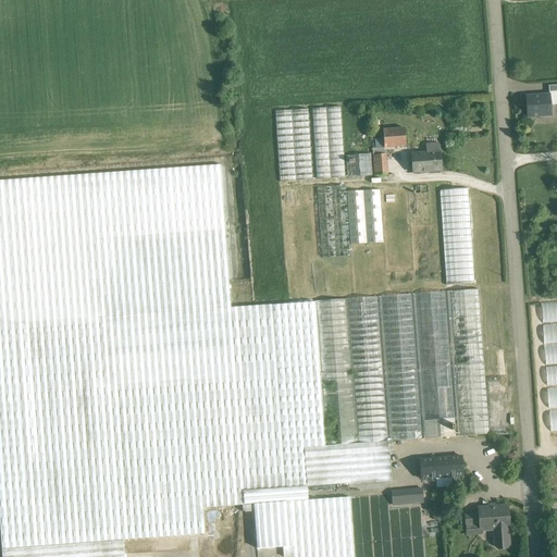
[(548,95),(527,97),(528,118),(551,115),(548,95)]
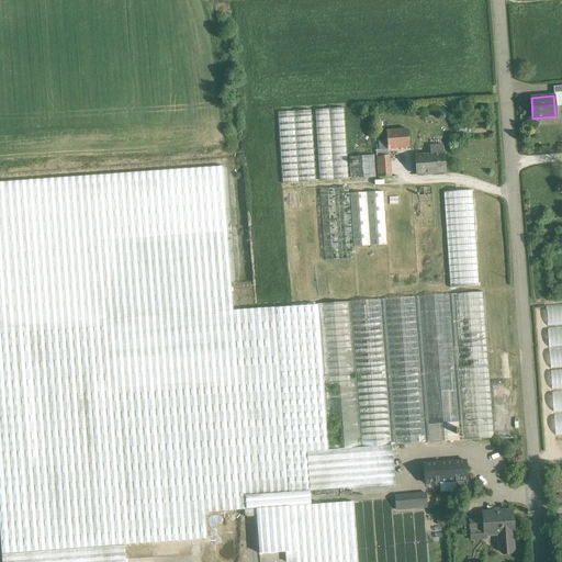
[(344,108),(314,110),(319,181),(348,179),(344,108)]
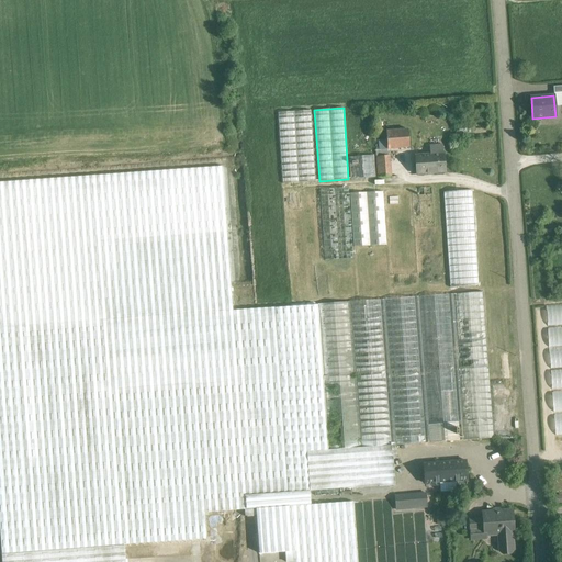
[(311,111),(278,113),(282,183),(315,181),(311,111)]
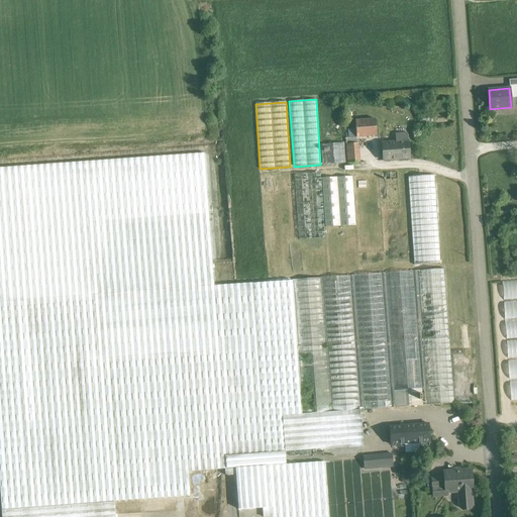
[(376,116),(355,117),(357,134),(378,133),(376,116)]
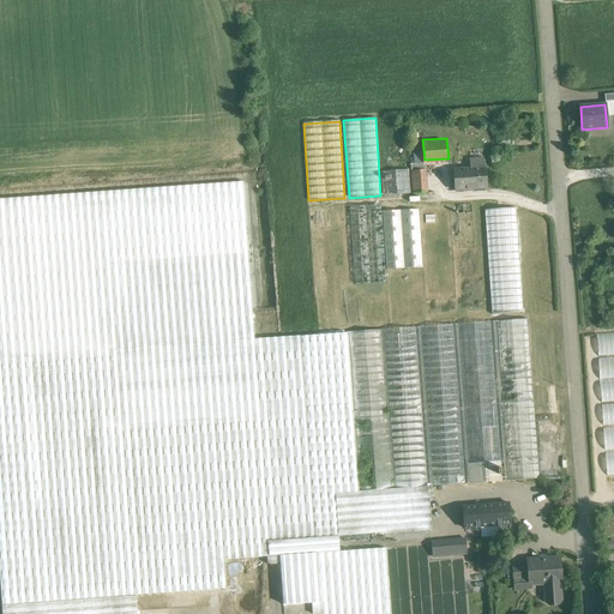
[(482,160),(470,160),(470,169),(455,170),(456,191),(486,188),(483,168),(482,160)]
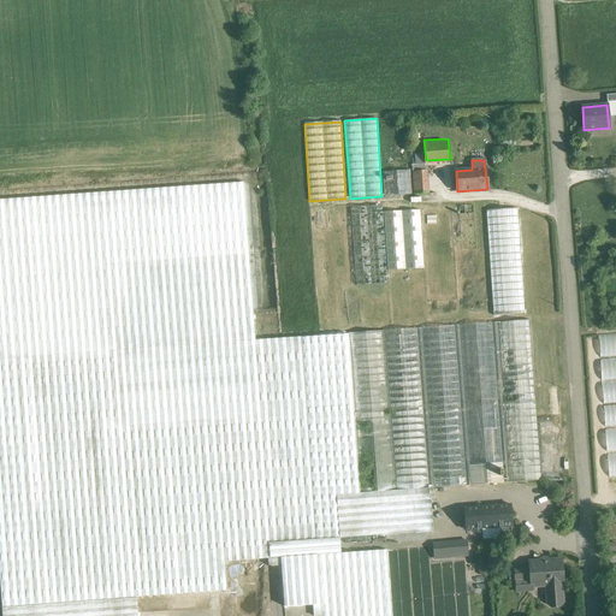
[(425,171),(420,171),(419,164),(412,165),(414,194),(427,193),(425,171)]
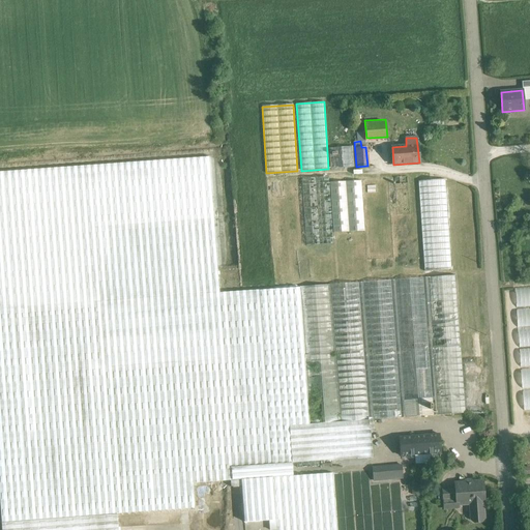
[(352,146),(329,148),(330,169),(354,167),(352,146)]
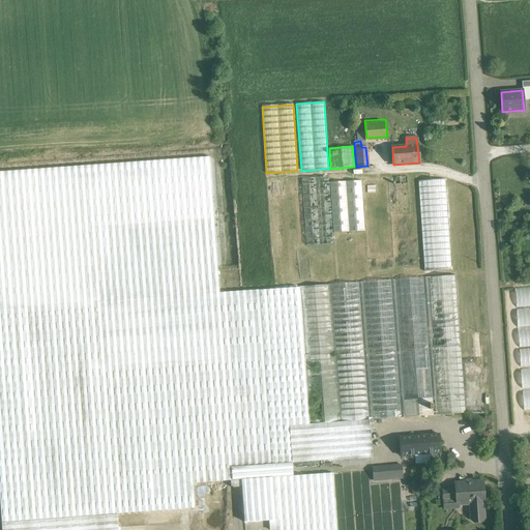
[(0,432),(7,529),(118,529),(117,513),(115,513),(104,367),(183,361),(178,295),(217,292),(207,155),(0,173),(0,432)]
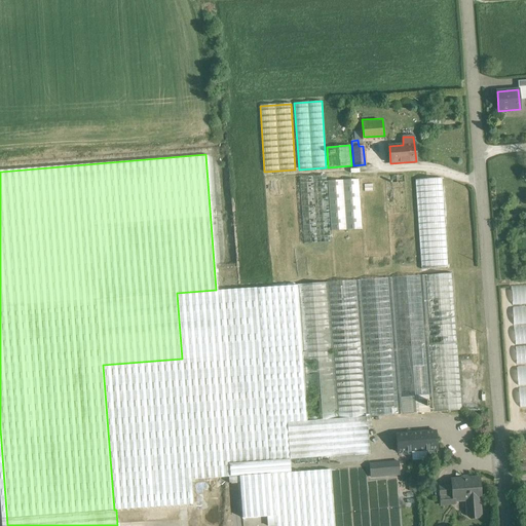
[(358,174),(327,176),(331,225),(362,224),(358,174)]
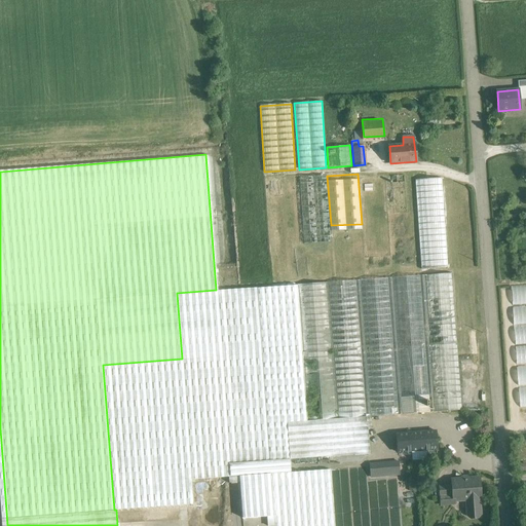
[(326,175),(299,177),(303,243),(331,242),(326,175)]
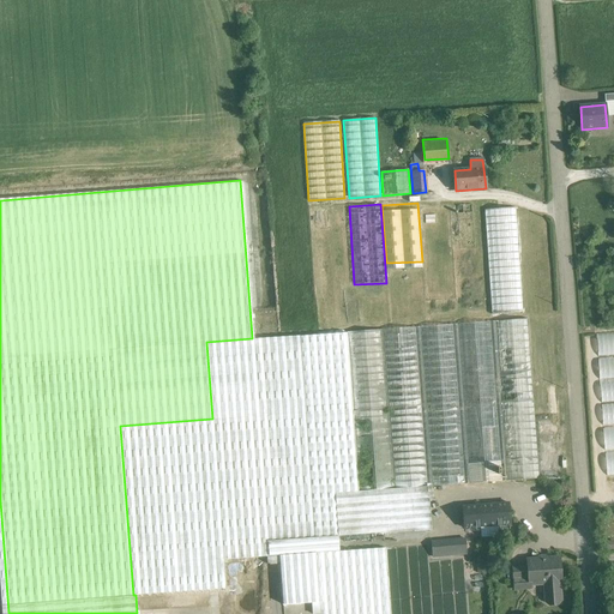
[(516,208),(485,210),(492,314),(523,312),(516,208)]
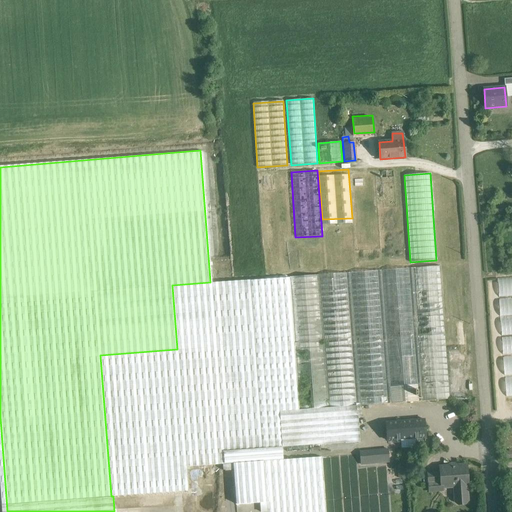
[(290,278),(250,281),(250,280),(210,282),(172,285),(177,349),(100,355),(111,496),(113,496),(188,491),(186,467),(263,461),(283,460),(282,447),(345,443),(359,442),(356,406),(450,399),(450,397),(449,394),(440,266),(290,277),(290,278)]
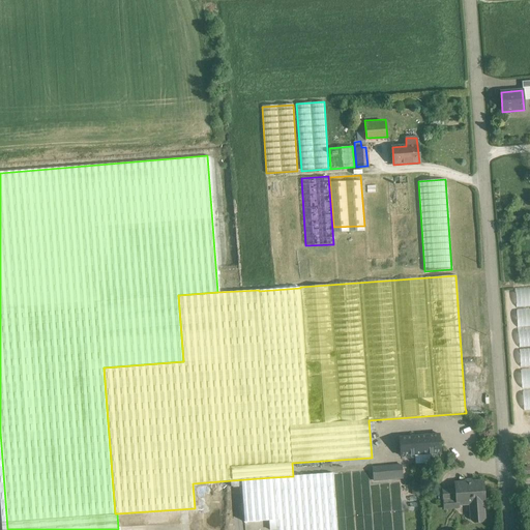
[(529,285),(516,286),(517,305),(529,304),(529,285)]
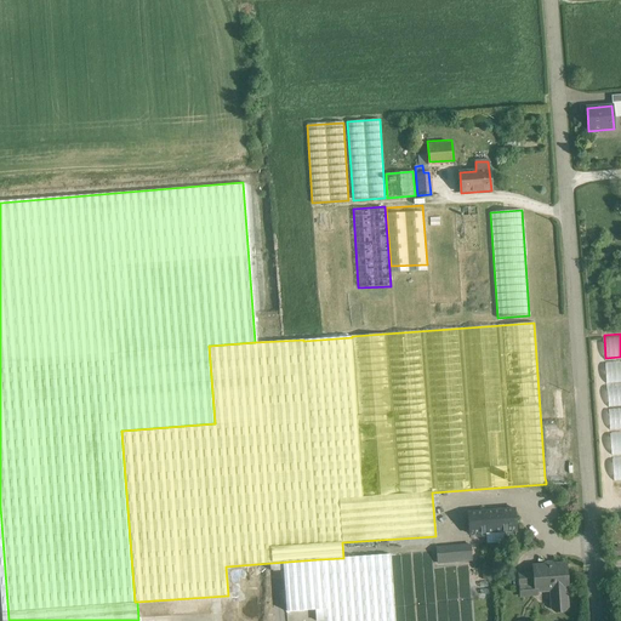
[(607,381),(620,380),(620,359),(605,360),(607,381)]
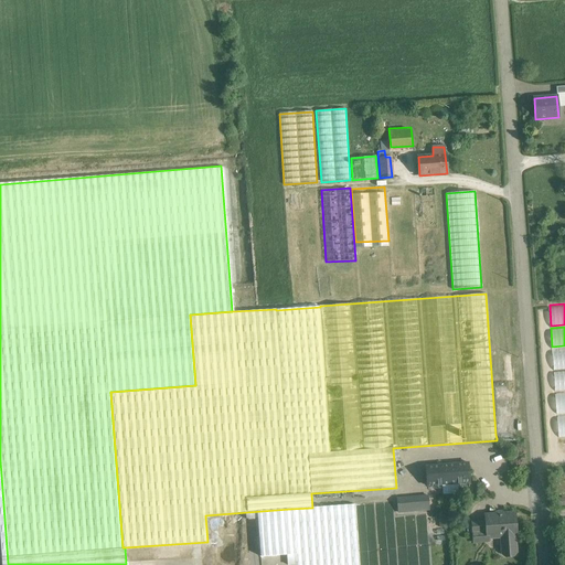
[(554,369),(564,368),(564,348),(553,350),(554,369)]
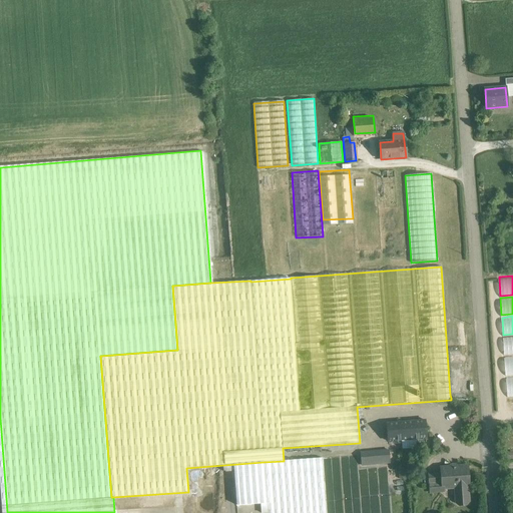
[(464,322),(457,322),(459,347),(465,346),(464,322)]
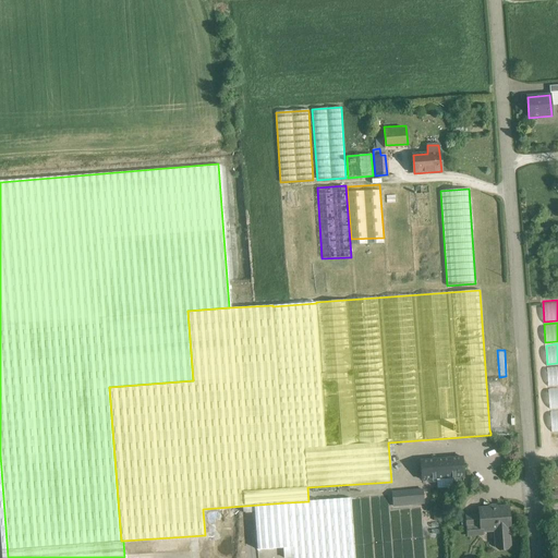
[(547,384),(557,383),(557,364),(547,365),(547,384)]
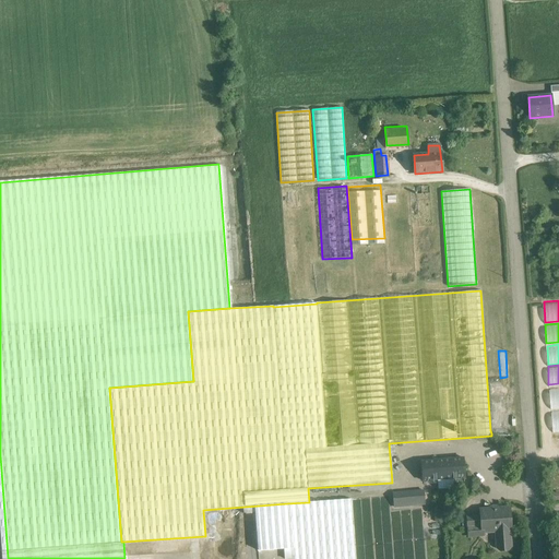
[(500,384),(490,385),(491,401),(501,400),(500,384)]
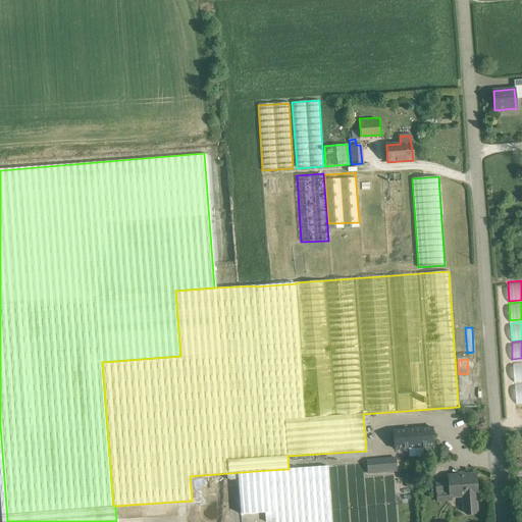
[(461,389),(460,389),(461,401),(458,402),(459,405),(467,405),(466,389),(461,389)]
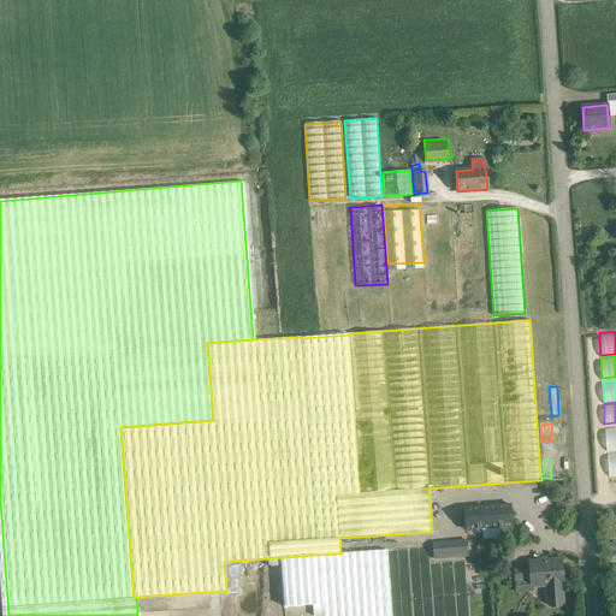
[(509,505),(465,509),(466,529),(511,526),(509,505)]
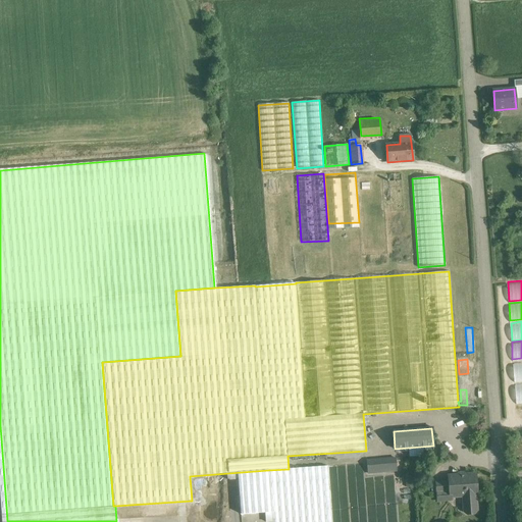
[(396,460),(368,462),(369,474),(397,472),(396,460)]
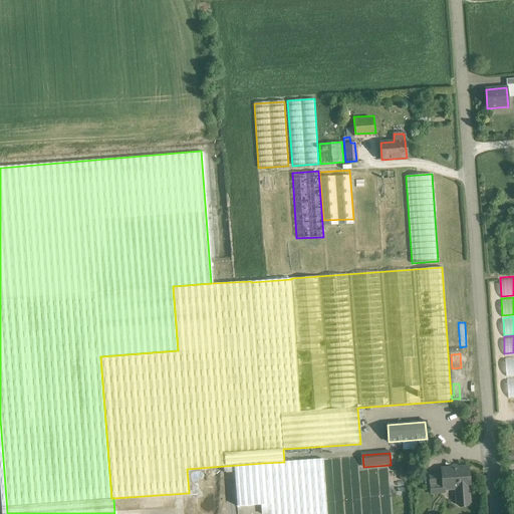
[(284,462),(264,463),(267,513),(326,513),(322,459),(284,462)]
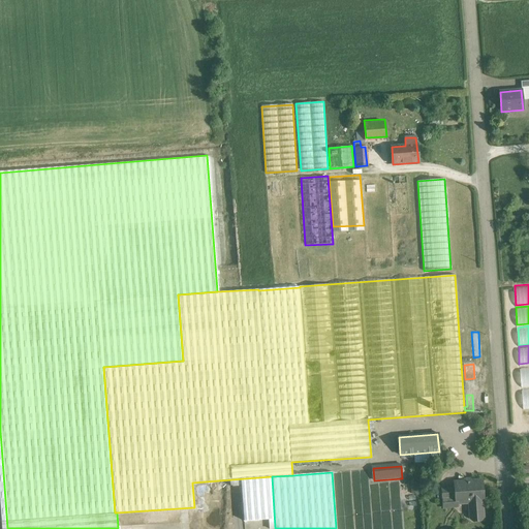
[(481,480),(471,481),(470,480),(465,480),(464,481),(455,483),(455,489),(457,503),(469,503),(470,519),(472,521),(481,520),(484,518),(483,502),(484,501),(481,480)]
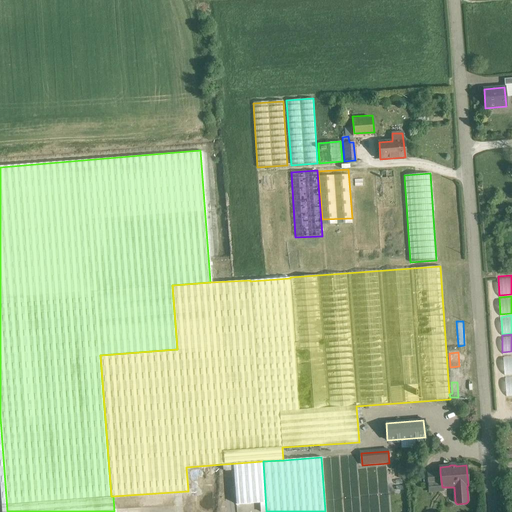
[(440,473),(428,474),(429,492),(442,491),(442,487),(440,473)]
